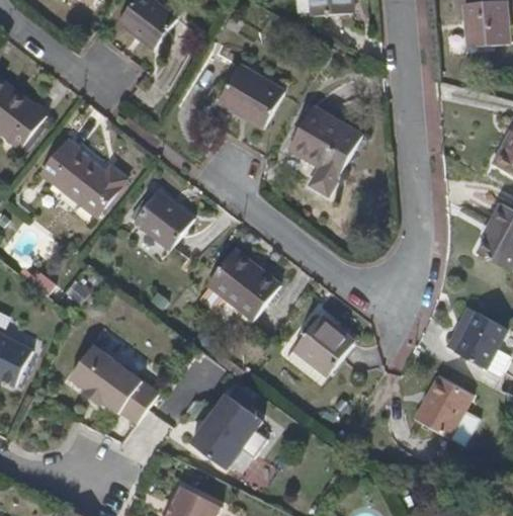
[(133,0),(115,22),(150,48),(174,18),(150,0),(133,0)]
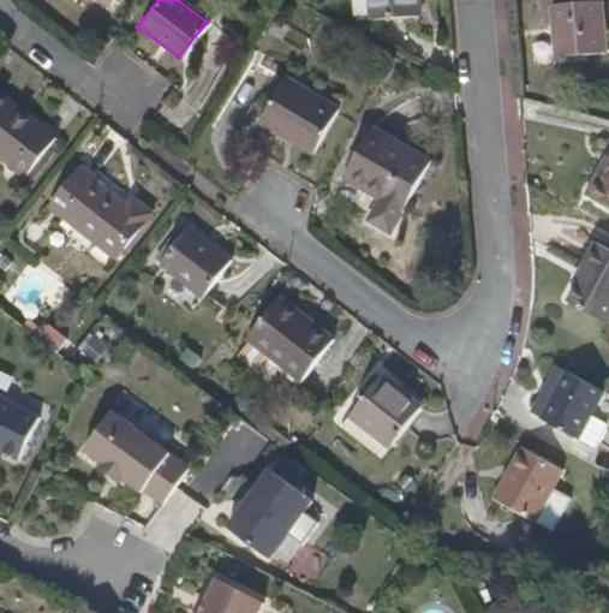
[(365,0),(368,19),(418,16),(416,0),(365,0)]
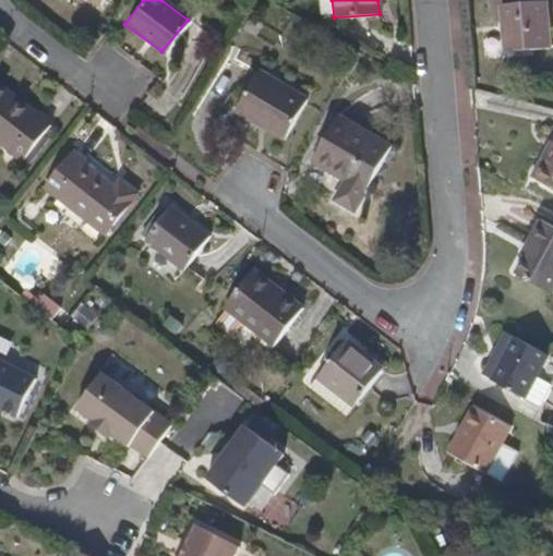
[(544,1),(496,4),(501,51),(548,47),(544,1)]
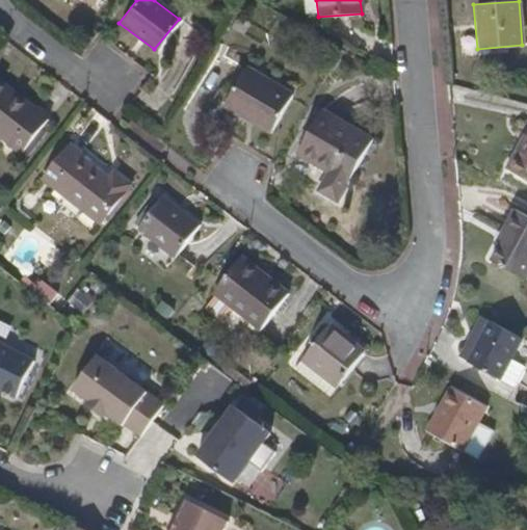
[(245,68),(222,106),(268,132),(291,95),(245,68)]
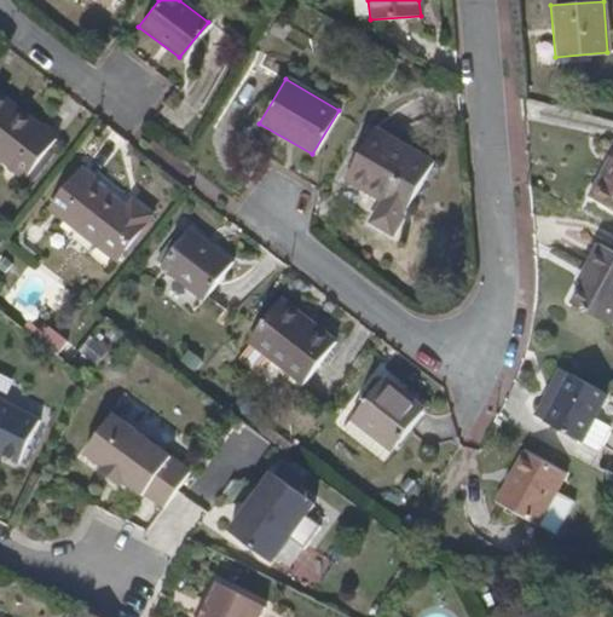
[(0,161),(21,178),(53,137),(0,94),(0,161)]
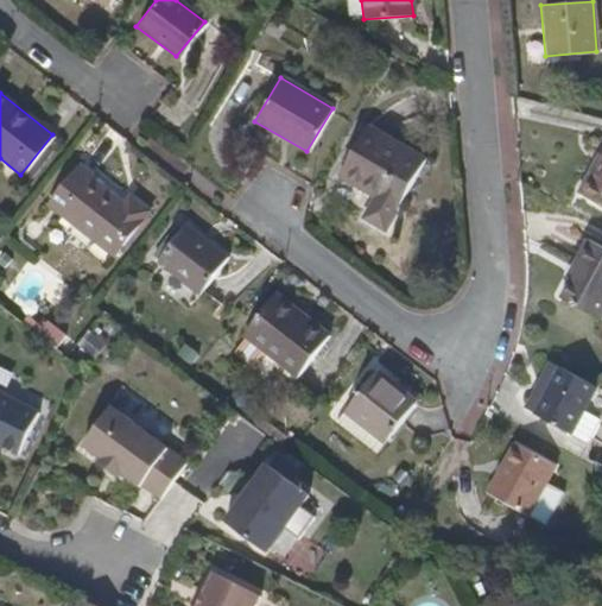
[(366,125),(338,175),(372,196),(361,215),(381,229),(423,158),(366,125)]
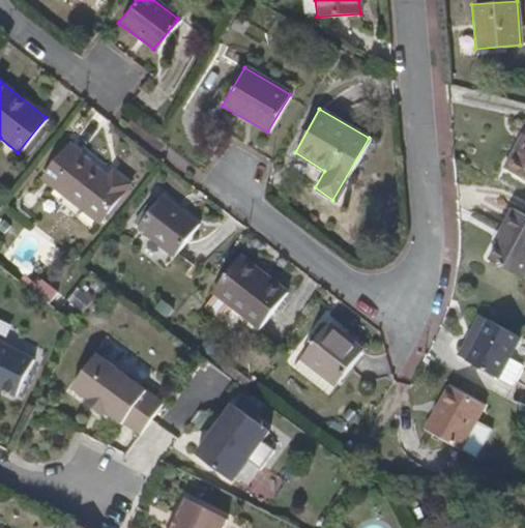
[(524,140),(518,137),(501,167),(524,180),(524,140)]
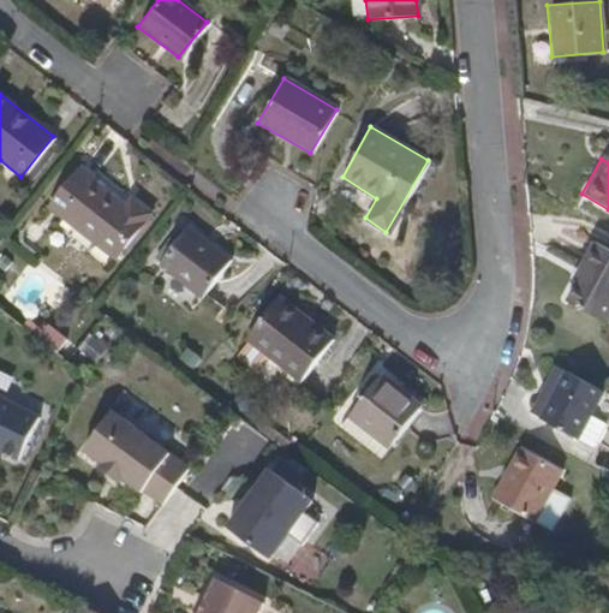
[(76,167),(46,206),(113,259),(149,213),(129,196),(123,203),(76,167)]
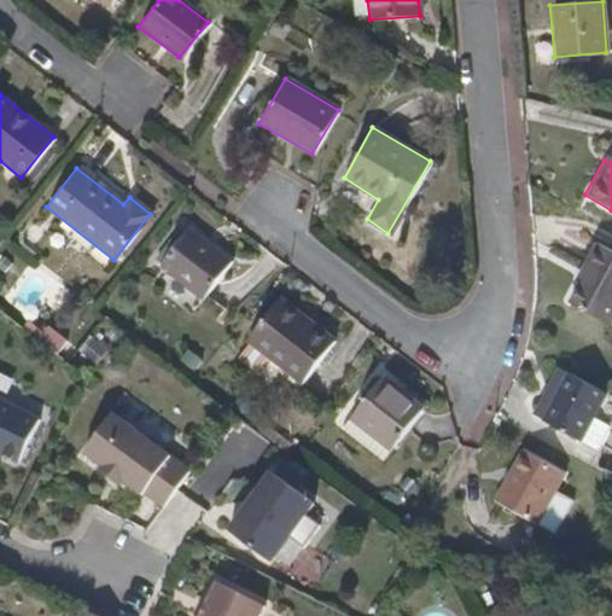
[(187,228),(157,265),(199,297),(228,261),(187,228)]
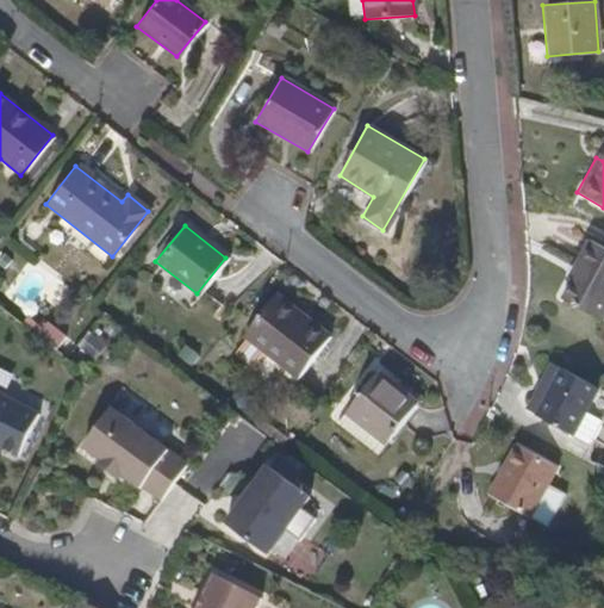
[(603,249),(581,237),(568,260),(573,264),(566,277),(553,297),(603,324),(603,249)]
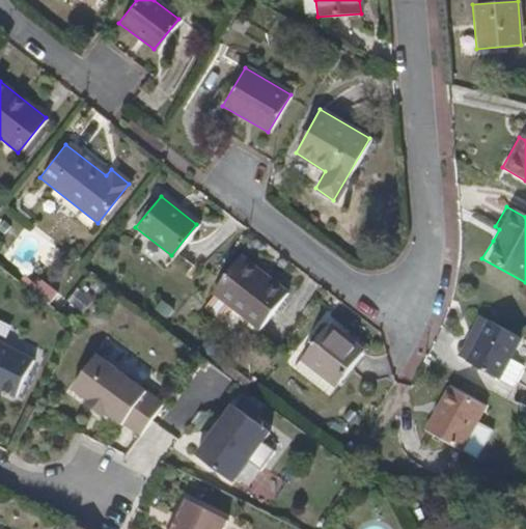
[(499,229),(495,226),(489,238),(493,241),(499,229)]
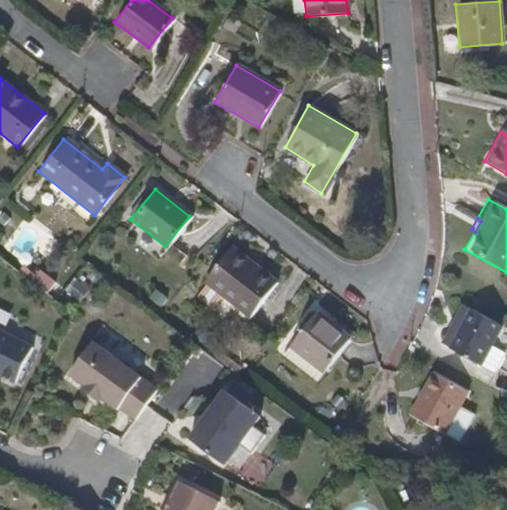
[(231,247),(204,282),(248,316),(276,282),(231,247)]
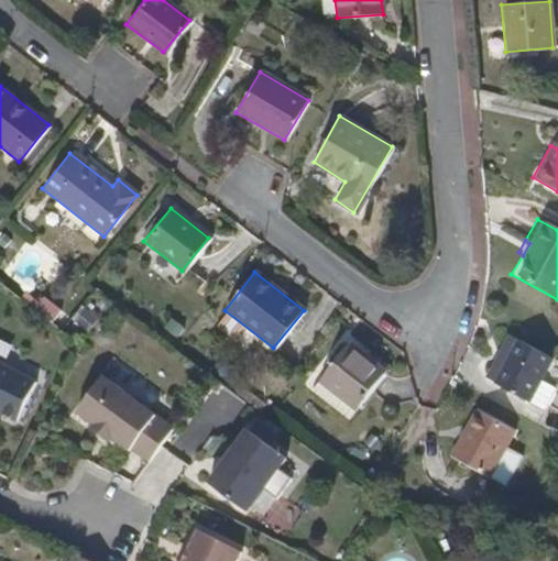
[(81,330),(94,312),(79,303),(67,320),(81,330)]
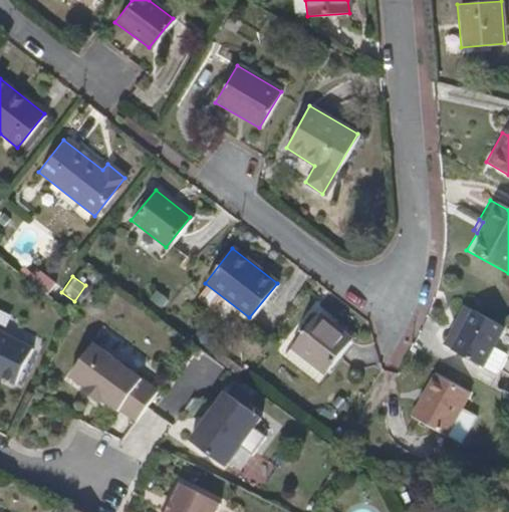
[(471,310),(450,349),(481,367),(503,328),(471,310)]
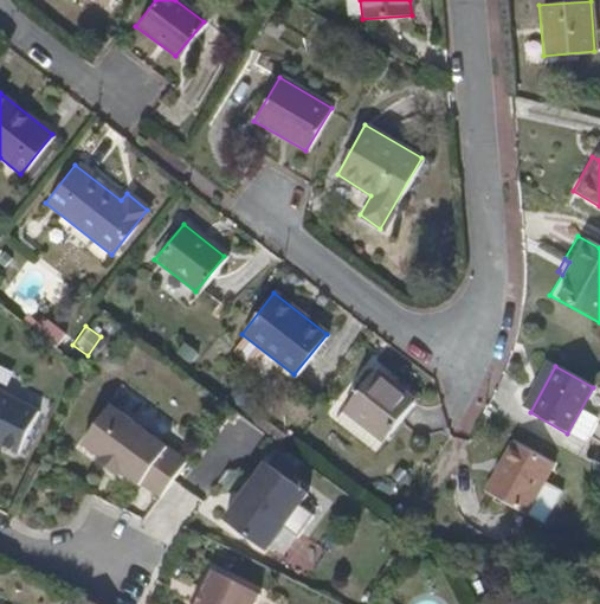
[(411,400),(373,371),(342,410),(382,441),(411,400)]
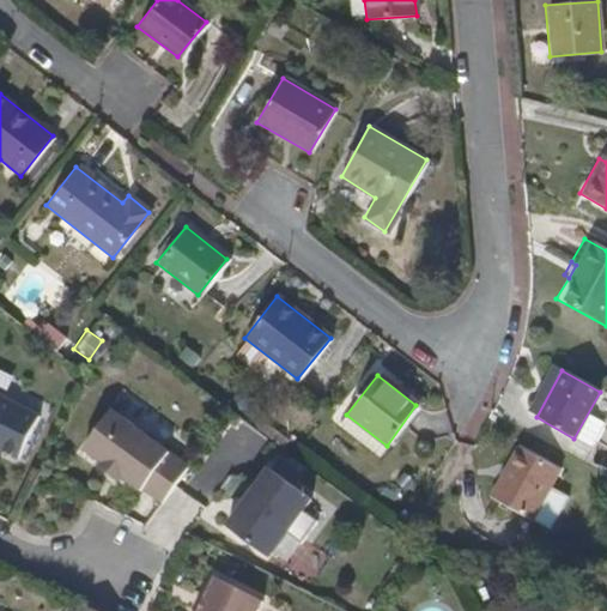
[(0,449),(17,458),(37,415),(0,395),(0,449)]
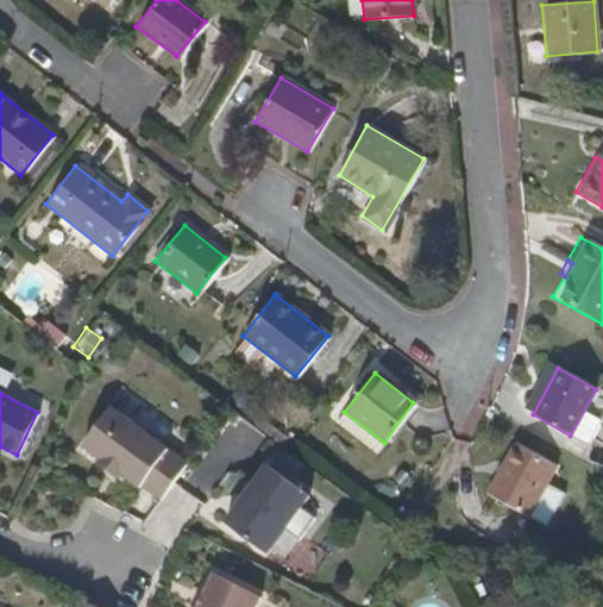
[(190,460),(115,404),(86,444),(142,486),(143,483),(163,498),(190,460)]
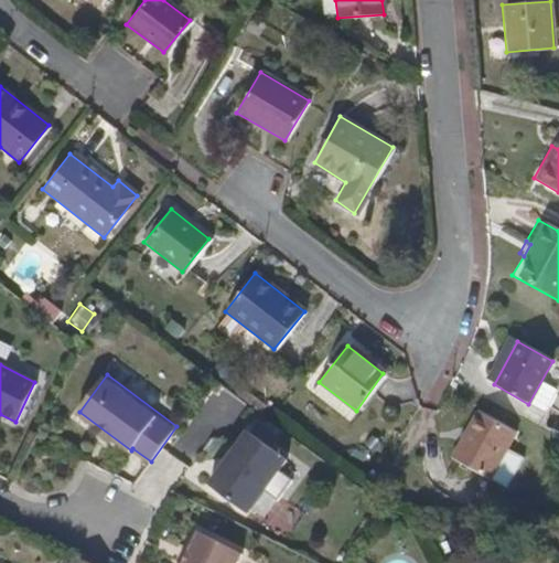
[(513,433),(473,412),(449,456),(488,478),(504,449),(513,433)]
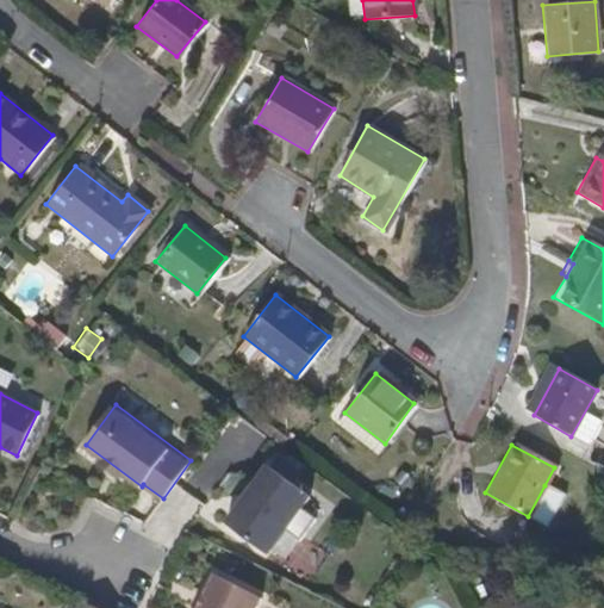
[(309,497),(267,466),(225,523),(266,554),(309,497)]
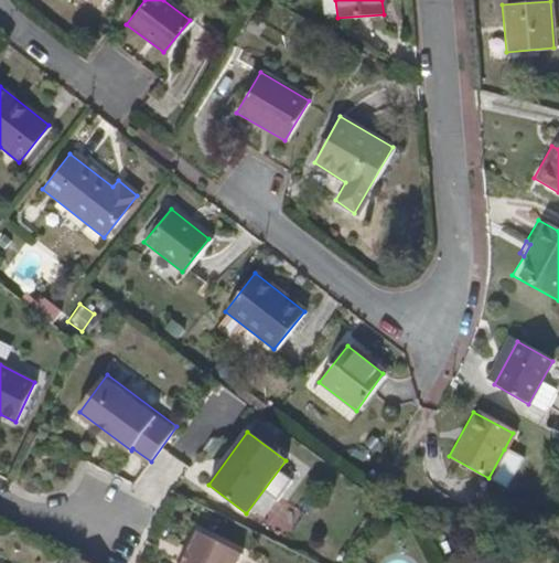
[(504,449),(488,478),(504,486),(519,458),(504,449)]
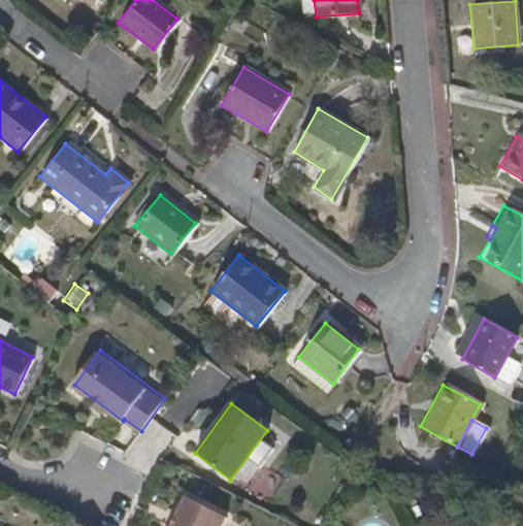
[(219,525),(224,517),(187,497),(170,525),(219,525)]
